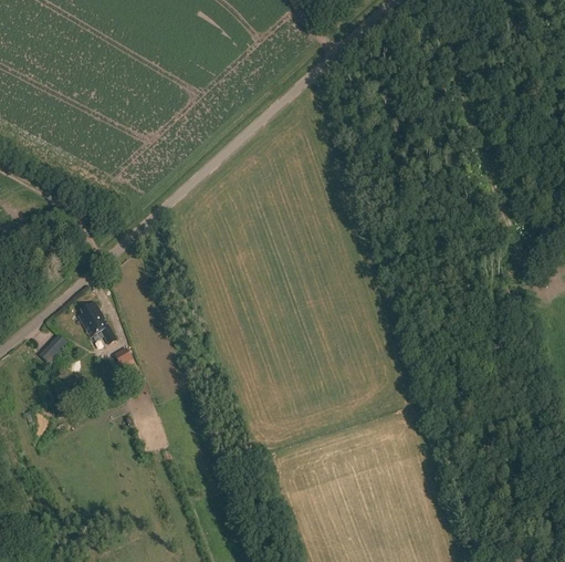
[(90,334),(100,329),(107,343),(116,339),(94,300),(81,308),(83,312),(79,314),(90,334)]
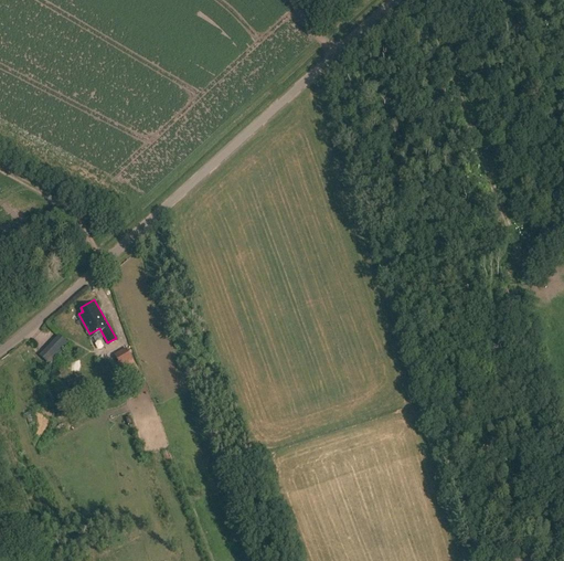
[(38,349),(48,360),(59,349),(49,339),(38,349)]
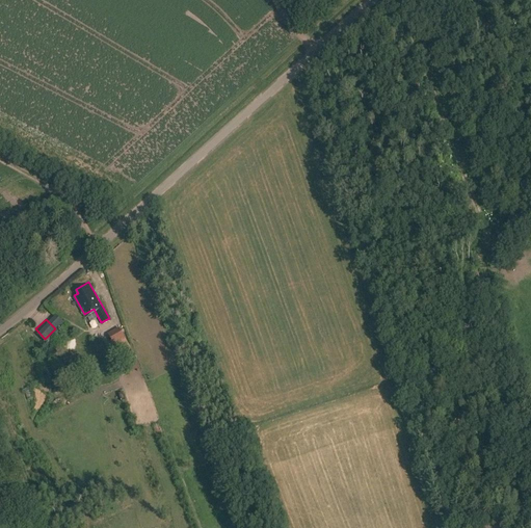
[(116,325),(107,332),(123,358),(132,352),(116,325)]
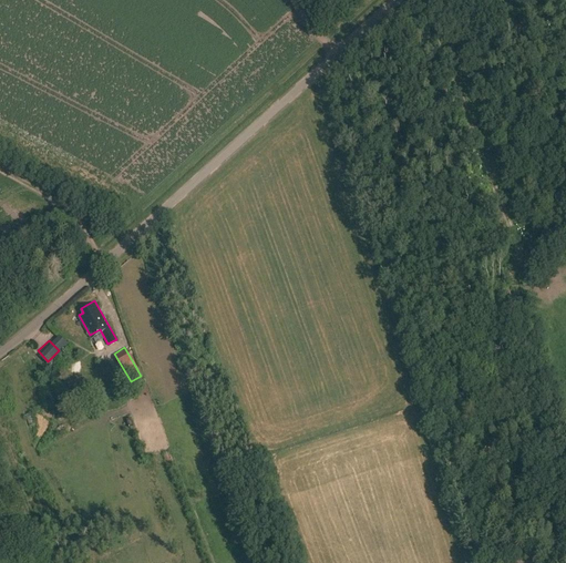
[(119,386),(113,388),(115,392),(117,397),(123,395),(120,388),(119,386)]
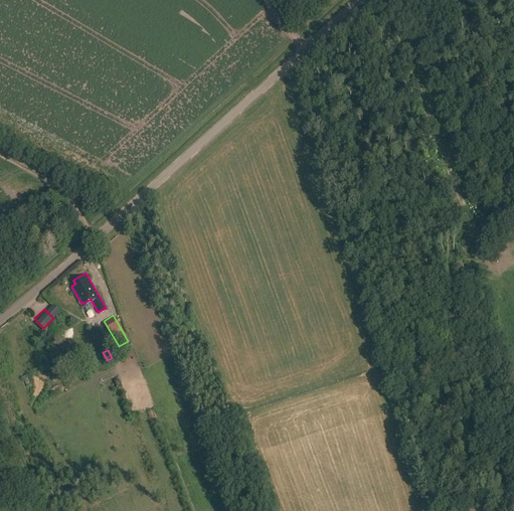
[(122,359),(118,351),(112,354),(115,362),(122,359)]
